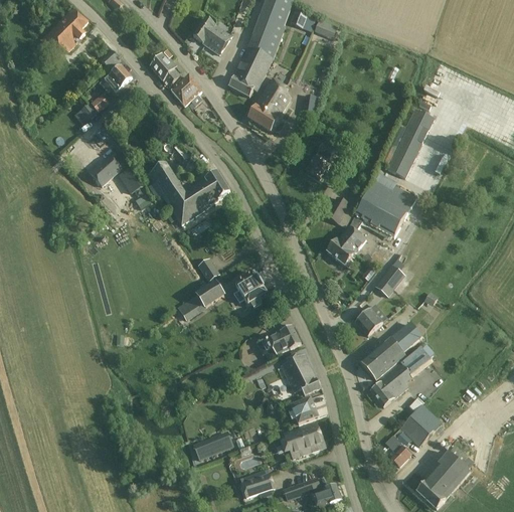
[(107,0),(117,9),(122,4),(117,0),(107,0)]
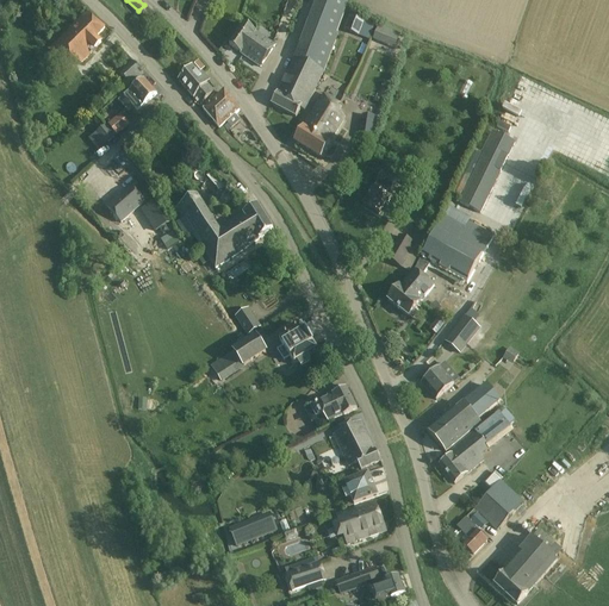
[(86,10),(69,25),(47,47),(61,61),(66,54),(69,57),(73,54),(81,60),(93,45),(100,39),(95,35),(104,24),(86,10)]
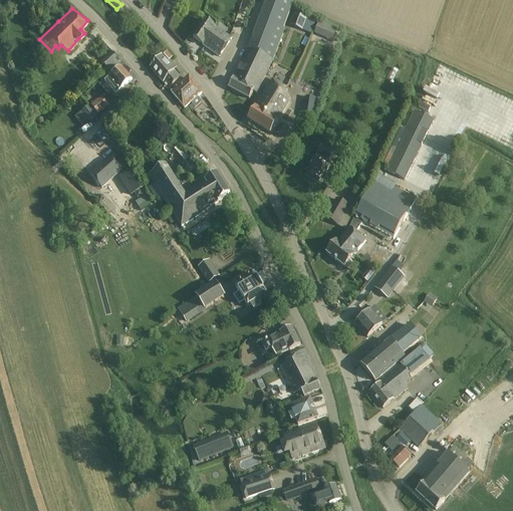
[(293,11),(289,22),(309,30),(313,19),(293,11)]
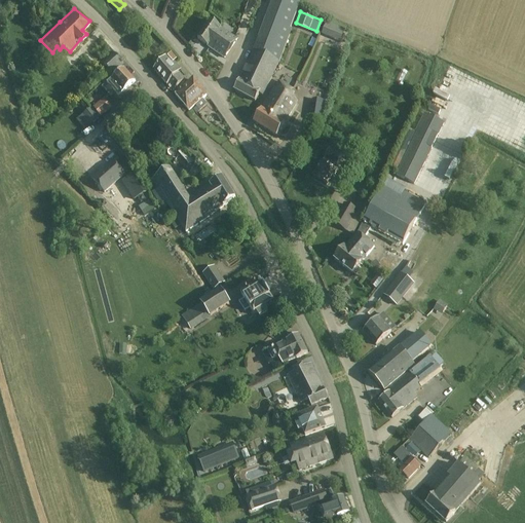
[(339,38),(343,26),(325,19),(321,31),(339,38)]
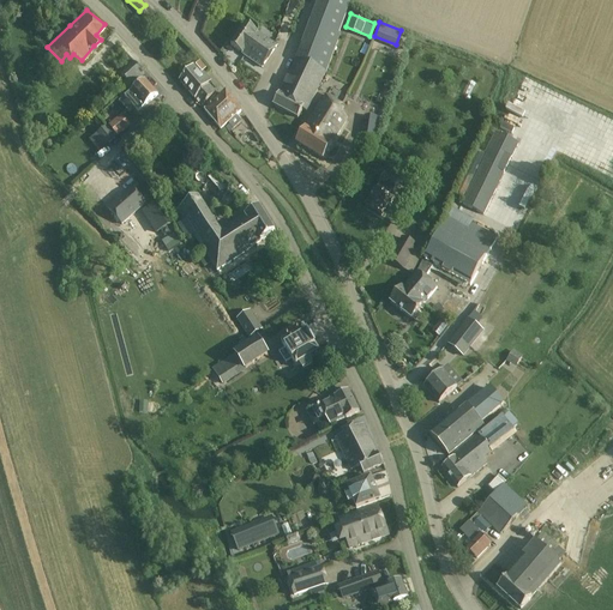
[(230,43),(241,52),(262,66),(276,42),(257,29),(256,30),(245,23),(230,43)]
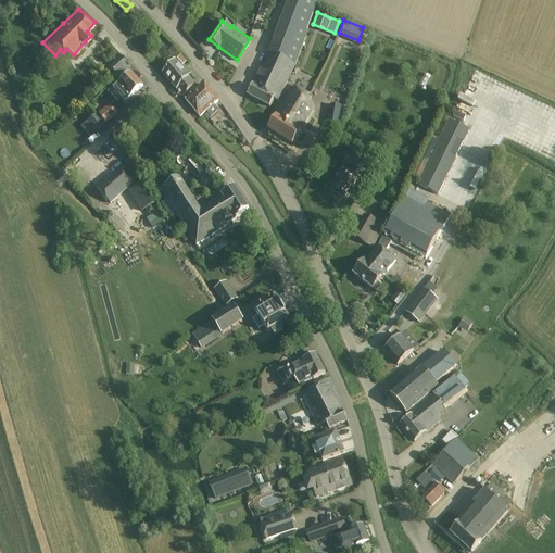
[(269,103),(273,96),(277,98),(293,63),(266,50),(251,82),(252,82),(247,92),(269,103)]
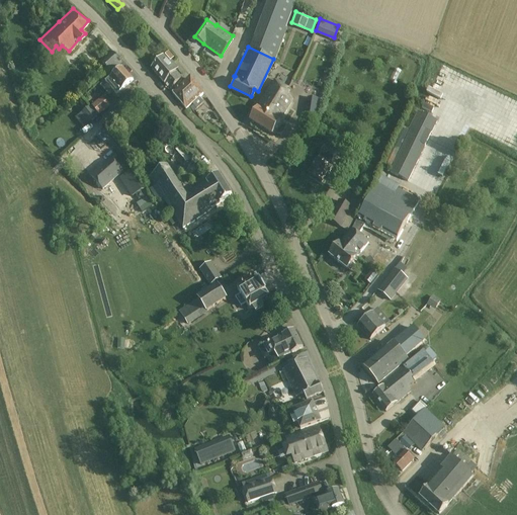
[(120,59),(110,50),(100,59),(109,70),(120,59)]
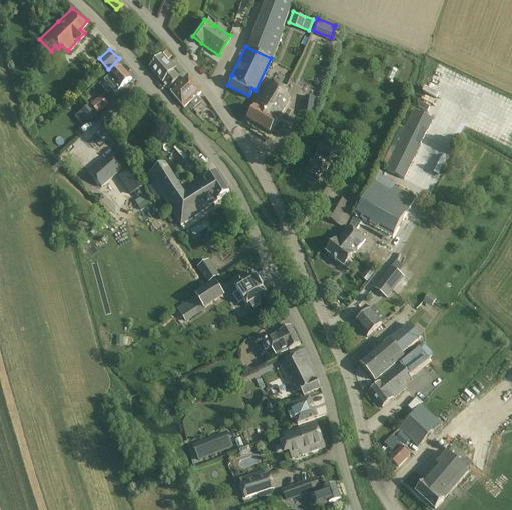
[(178,77),(161,56),(150,66),(167,87),(178,77)]
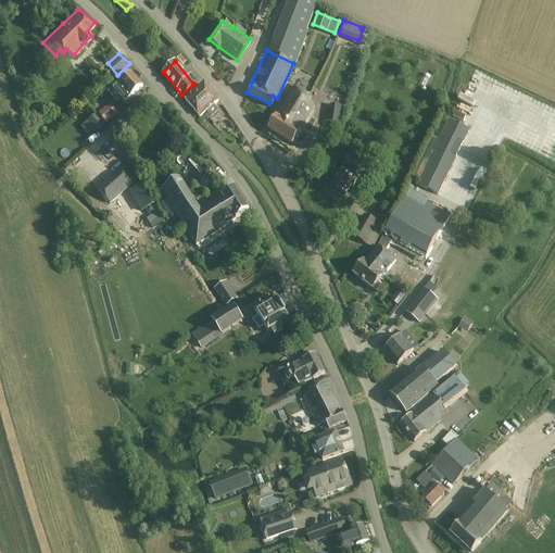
[(130,70),(118,80),(112,86),(124,100),(130,93),(142,84),(130,70)]
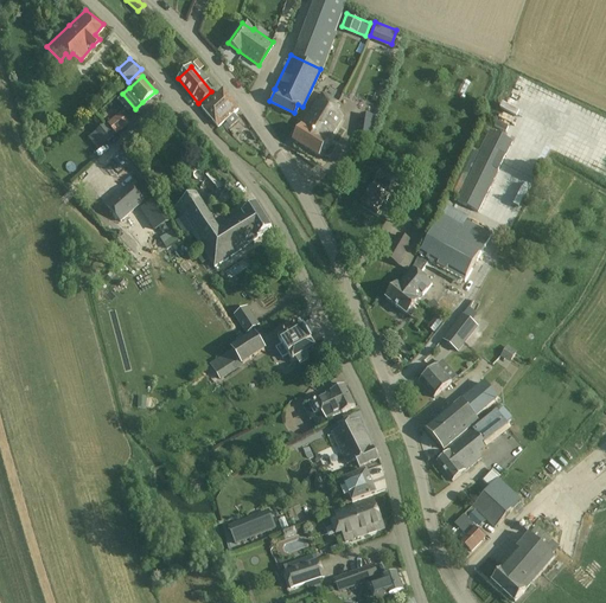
[(222,90),(202,107),(216,124),(236,107),(222,90)]
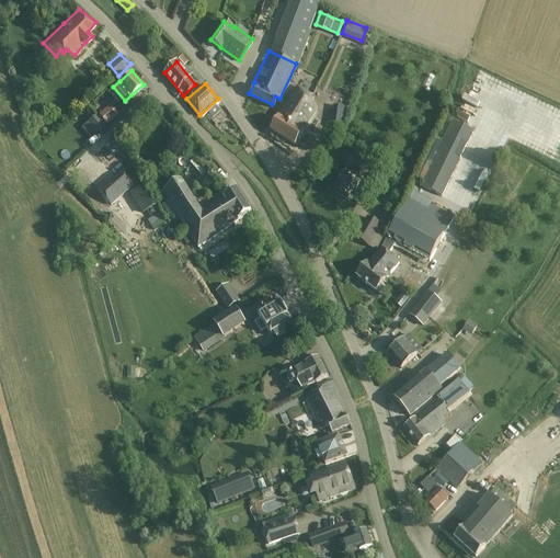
[(298,113),(294,111),(301,99),(307,102),(310,95),(312,92),(297,83),(277,114),(278,114),(270,128),(286,137),(297,117),(296,117),(298,113)]
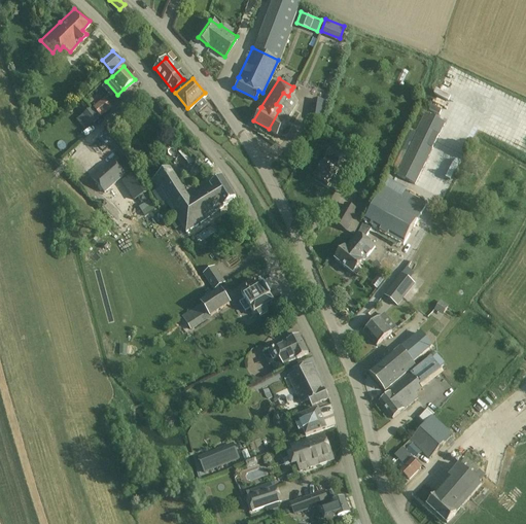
[(288,96),(283,93),(276,104),(280,106),(278,110),(279,110),(269,129),(277,134),(284,121),(299,100),(293,95),(295,92),(291,90),(288,96)]
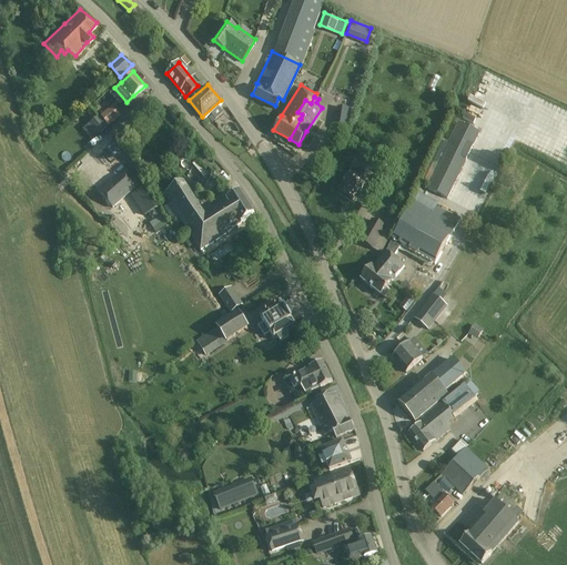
[(100,112),(109,123),(119,114),(110,104),(100,112)]
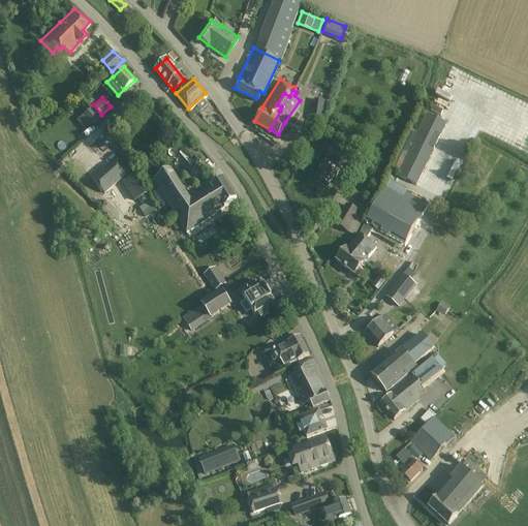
[(310,117),(320,118),(323,98),(313,97),(310,117)]
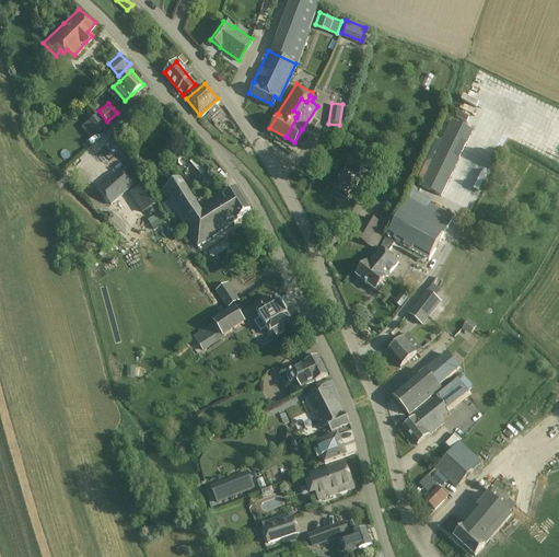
[(88,119),(96,129),(104,124),(96,115),(97,114),(96,112),(88,119)]
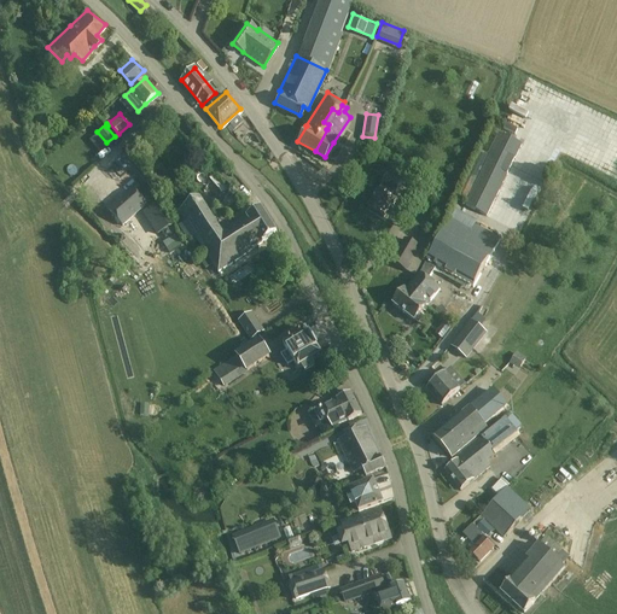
[(522,141),(498,129),(487,152),(488,153),(464,203),(485,214),(522,141)]
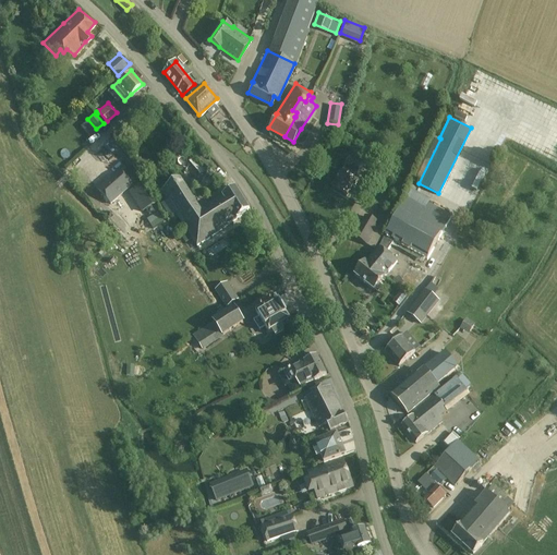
[(202,173),(206,168),(193,153),(188,158),(202,173)]
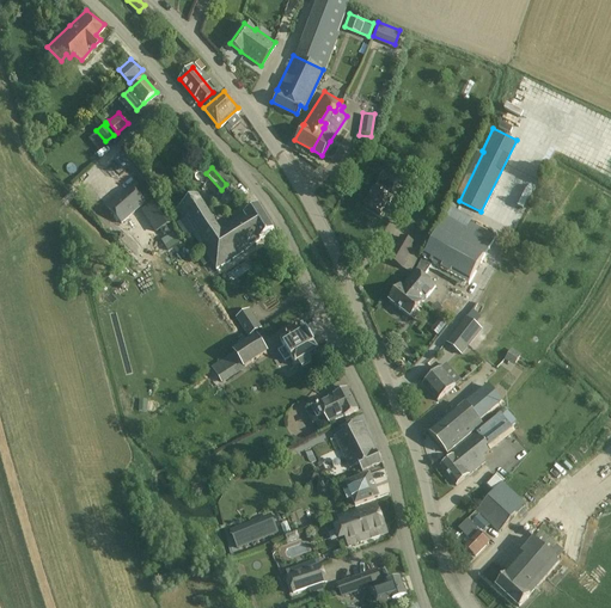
[(145,177),(151,185),(159,178),(153,170),(145,177)]
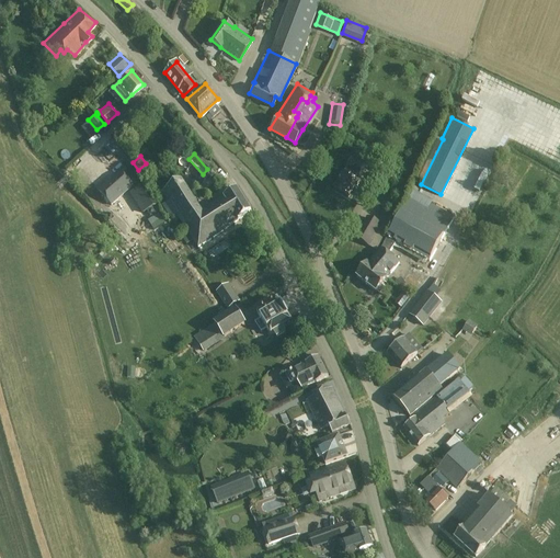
[(352,157),(346,164),(334,185),(341,189),(340,191),(347,195),(356,179),(351,175),(353,171),(358,174),(364,163),(352,157)]
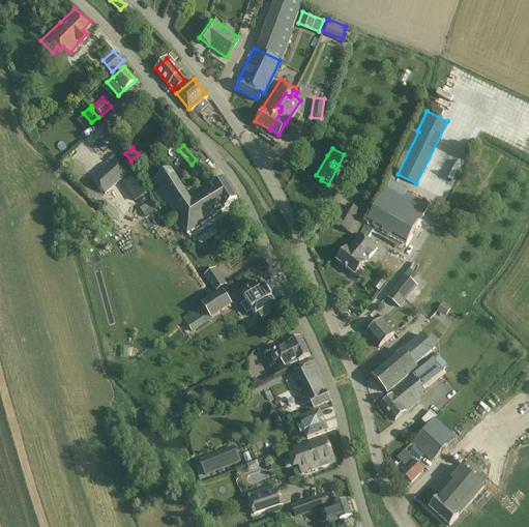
[(104,188),(105,189),(125,173),(113,159),(105,167),(106,168),(100,172),(100,171),(93,177),(98,183),(98,185),(100,188),(104,188)]
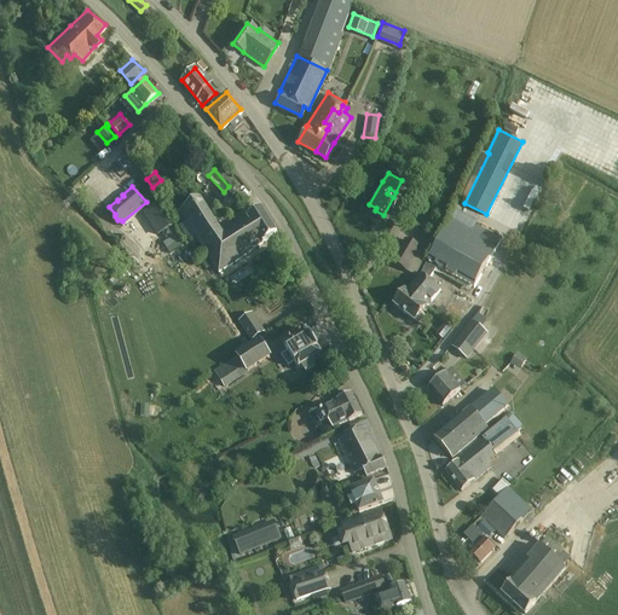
[(421,193),(413,189),(406,201),(415,206),(421,193)]
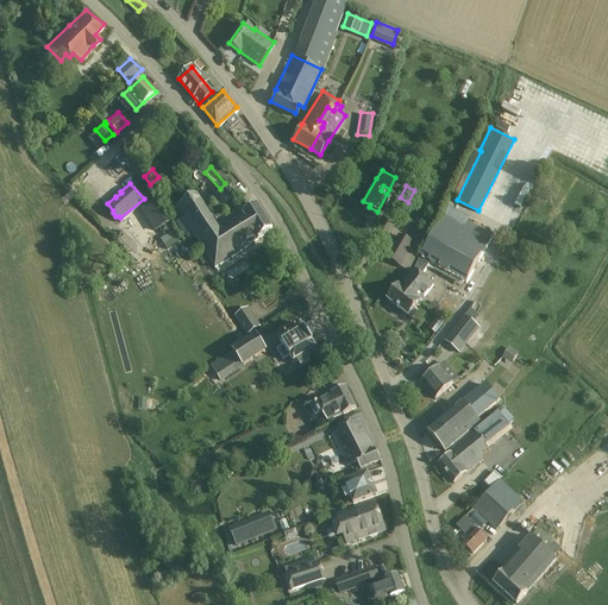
[(214,266),(258,237),(257,235),(273,226),(256,201),(242,210),(242,212),(218,226),(196,193),(175,207),(198,240),(214,266)]
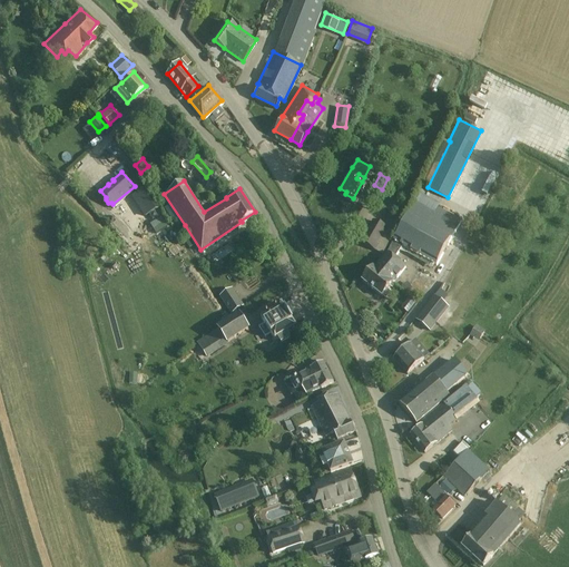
[(139,189),(134,194),(141,211),(146,215),(157,206),(144,186),(139,189)]
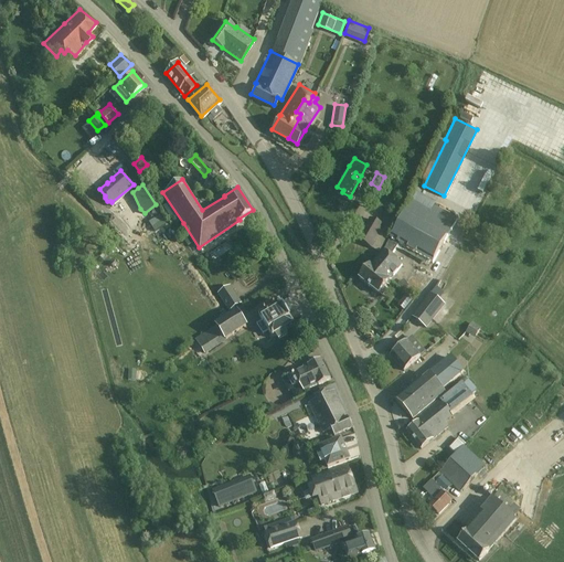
[(403,212),(391,234),(390,237),(396,241),(398,242),(406,247),(415,252),(432,261),(446,236),(457,216),(433,202),(426,211),(408,202),(403,212)]
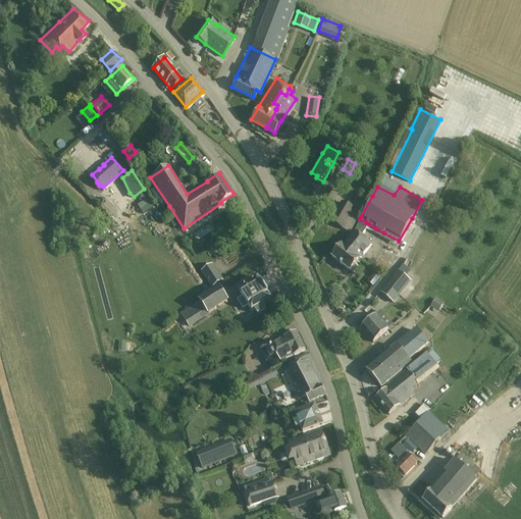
[(343,227),(354,207),(355,207),(341,199),(329,219),(343,227)]
